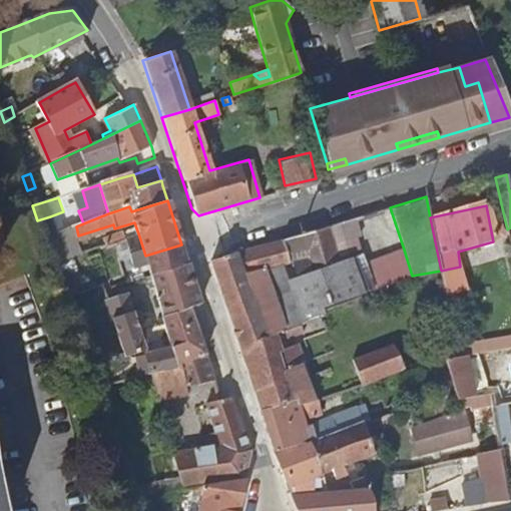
[(50,216),(37,220),(44,237),(56,233),(50,216)]
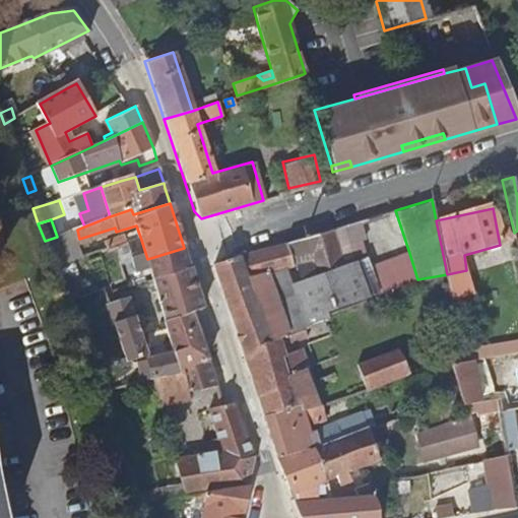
[(358,220),(331,229),(286,241),(241,252),(212,262),(246,359),(276,347),(273,336),(306,325),(318,320),(325,318),(331,316),(329,310),(417,279),(409,253),(368,266),(357,239),(362,237),(358,220)]
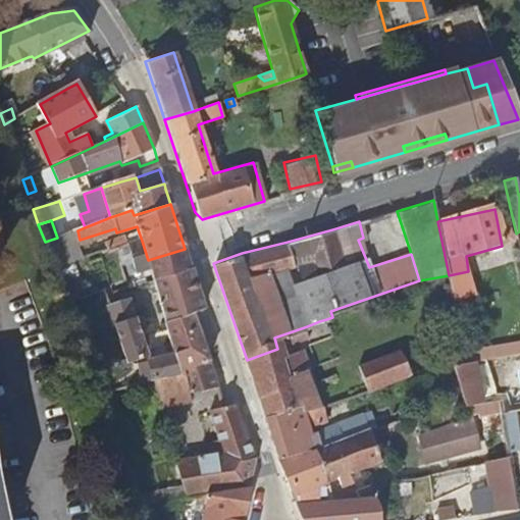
[(142,241),(126,246),(136,273),(150,268),(167,322),(193,313),(203,309),(185,249),(148,260),(142,241)]
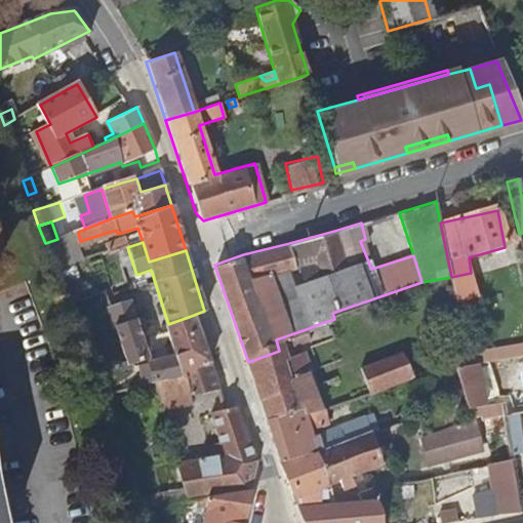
[(53,269),(66,306),(74,302),(67,282),(76,278),(71,264),(53,269)]
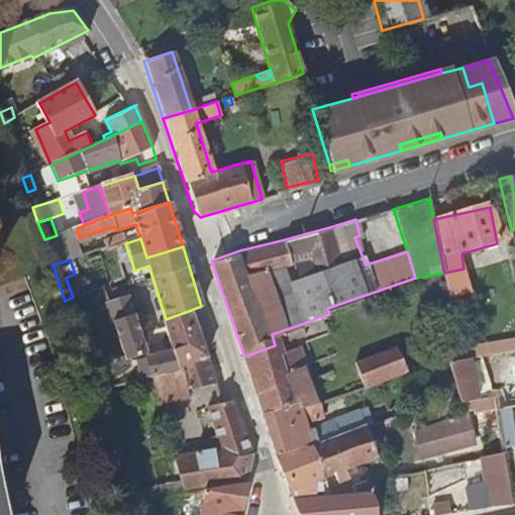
[(112,322),(115,321),(128,361),(149,353),(139,322),(143,320),(140,312),(135,313),(130,296),(106,304),(112,322)]
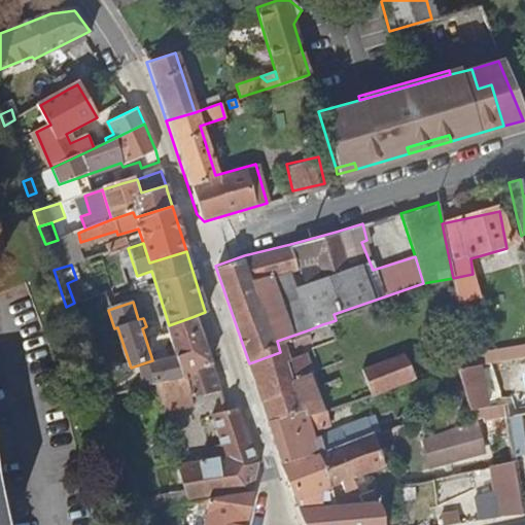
[(169,325),(180,358),(185,376),(194,399),(219,391),(195,316),(169,325)]
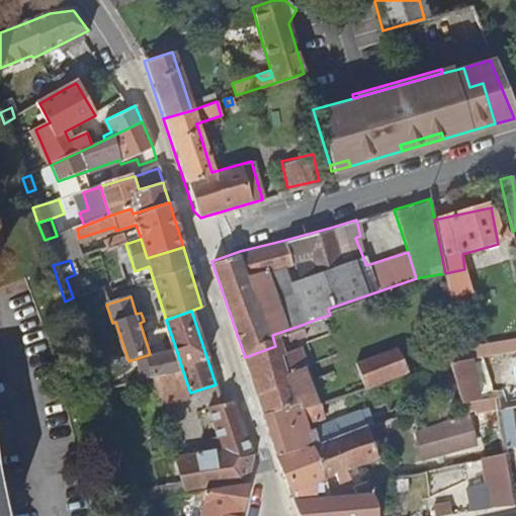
[(326,323),(324,317),(317,319),(319,326),(326,323)]
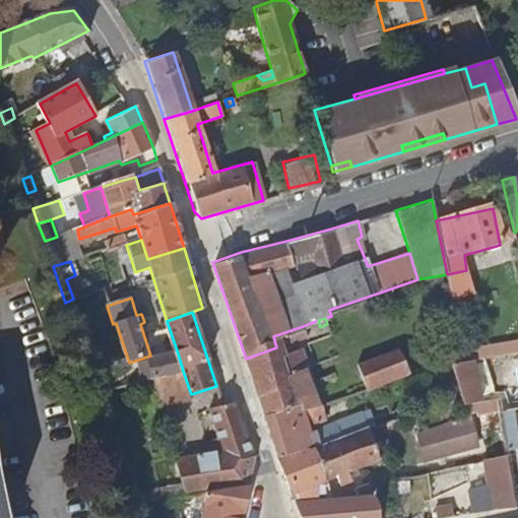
[(297,408),(320,401),(308,367),(312,365),(305,344),(298,346),(295,336),(301,334),(302,336),(309,334),(306,325),(273,336),(276,347),(246,359),(258,395),(288,385),(297,408)]
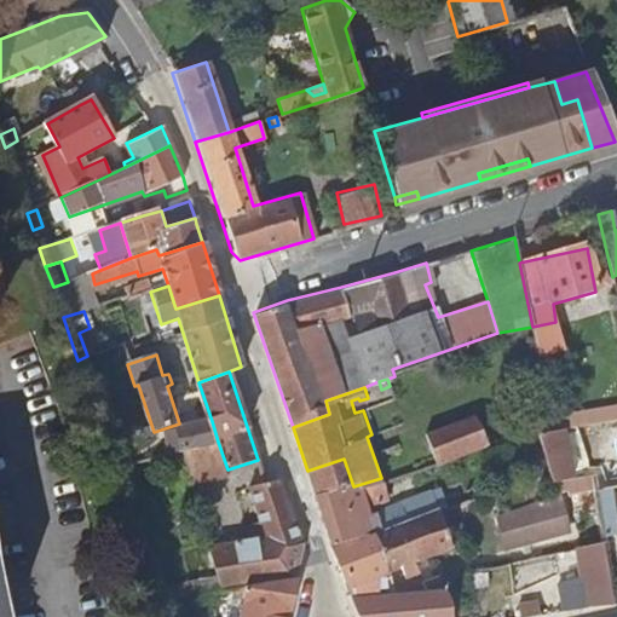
[(540,431),(553,428),(548,401),(530,403),(537,427),(540,431)]
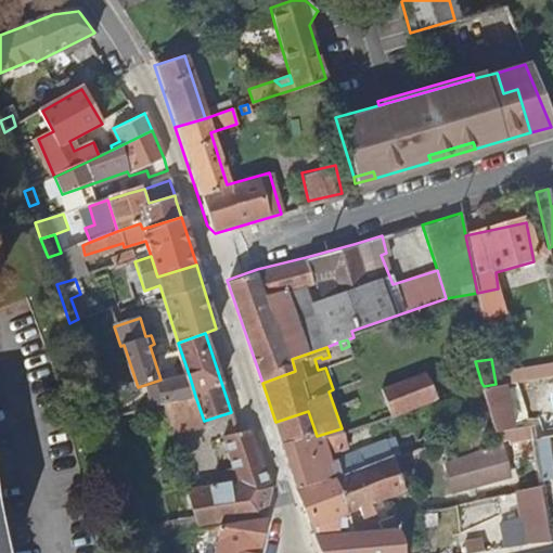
[(381,384),(390,412),(438,396),(425,369),(381,384)]
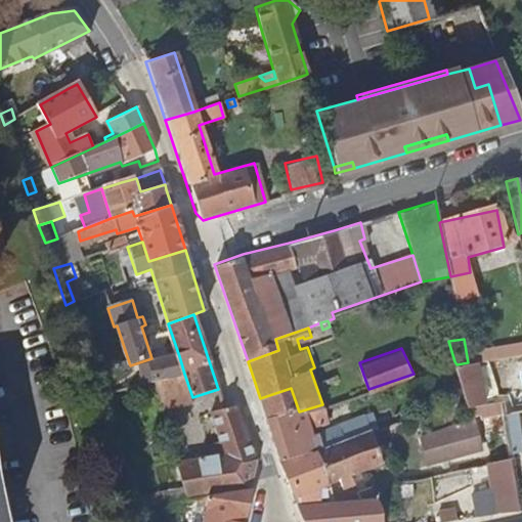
[(149,366),(155,382),(184,374),(179,356),(149,366)]
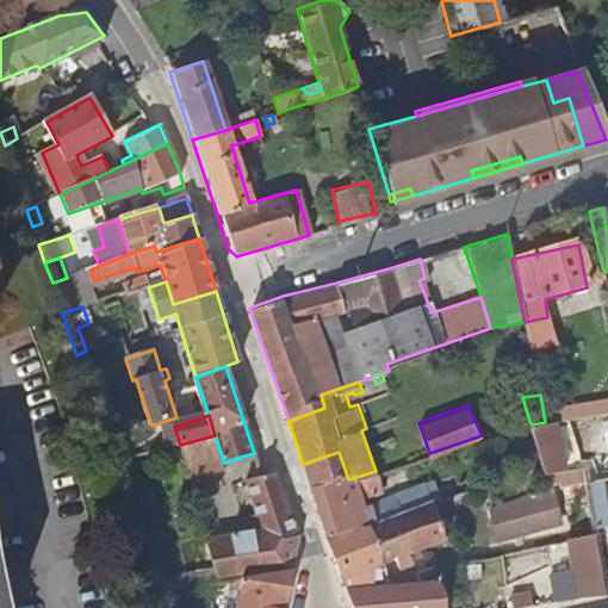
[(569,469),(553,421),(545,422),(532,425),(547,471),(569,469)]
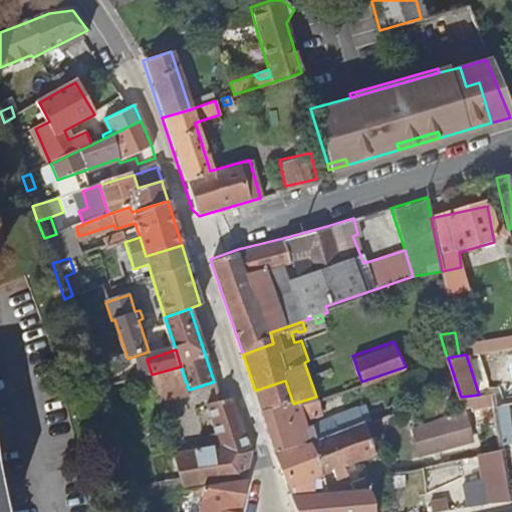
[(181,366),(152,374),(160,398),(189,390),(181,366)]
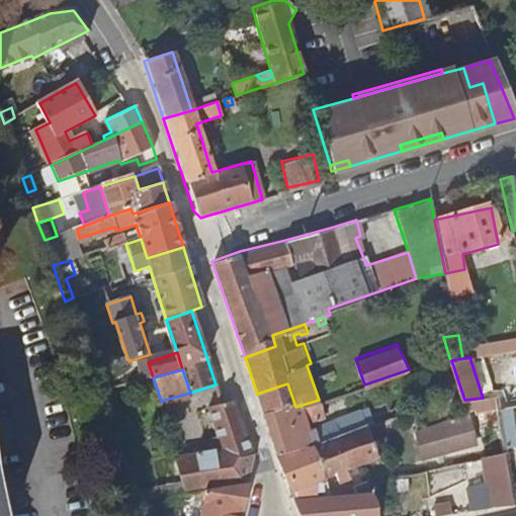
[(91,374),(97,393),(107,391),(100,371),(91,374)]
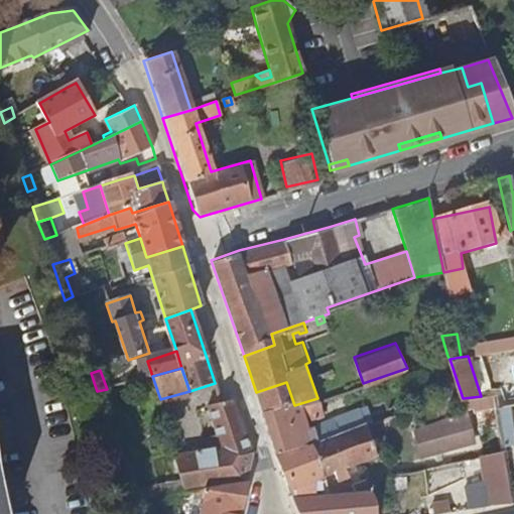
[(324,410),(319,397),(317,398),(294,405),(286,382),(256,392),(276,452),(335,432),(369,422),(390,415),(384,401),(311,422),(309,415),(324,410)]
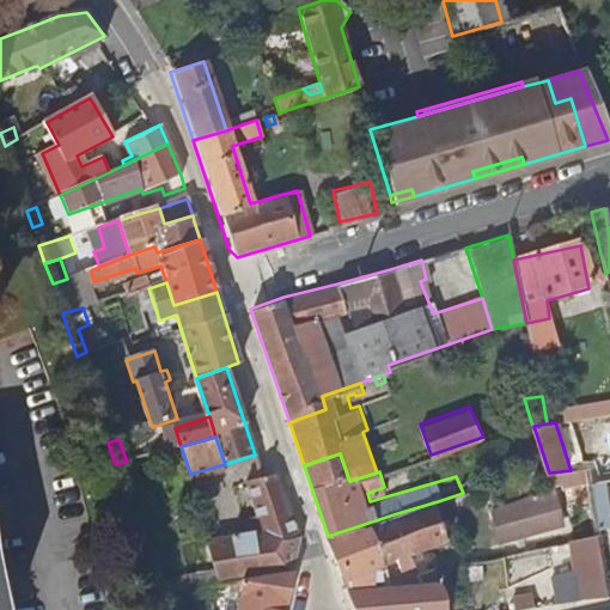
[(214,542),(220,584),(236,580),(292,572),(299,541),(278,476),(263,480),(249,485),(266,531),(262,535),(214,542)]
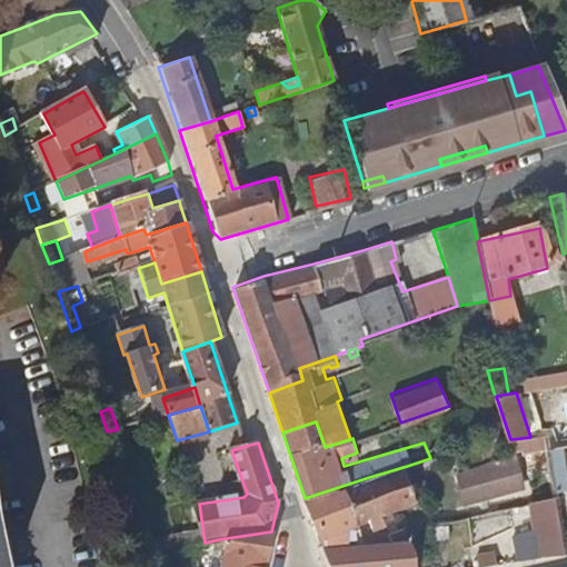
[(566,446),(550,449),(558,496),(559,506),(566,504),(566,446)]
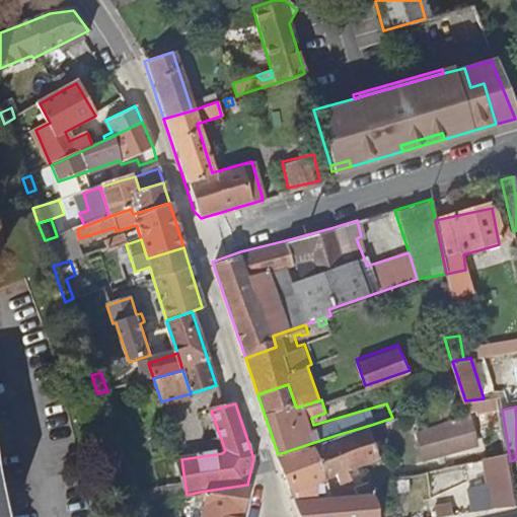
[(470,424),(429,436),(434,455),(477,443),(470,424)]
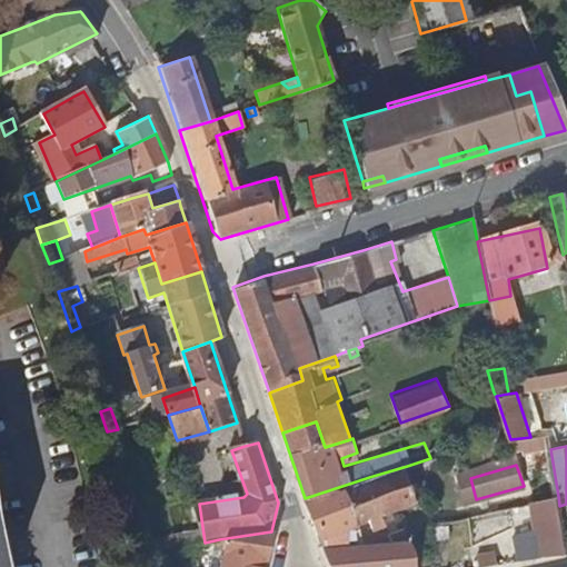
[(369,477),(380,513),(419,499),(407,466),(369,477)]
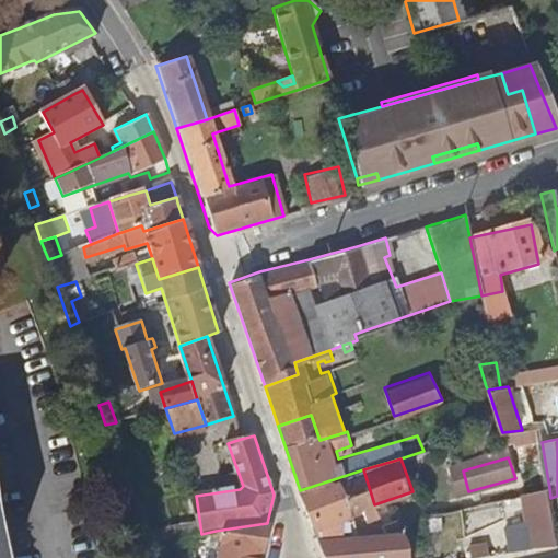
[(353,510),(373,504),(374,504),(363,469),(300,490),(316,535),(355,533),(353,510)]
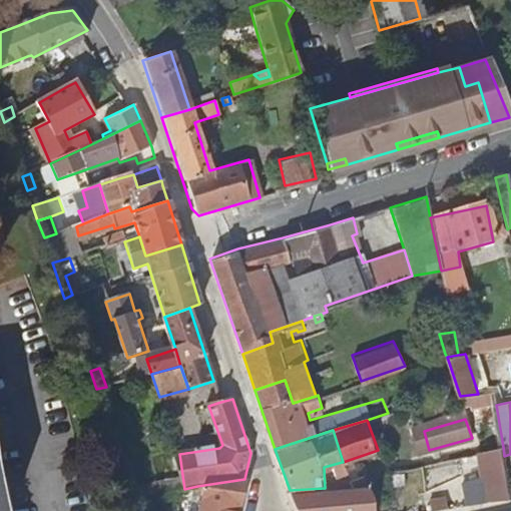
[(171,439),(153,444),(157,453),(173,448),(171,439)]
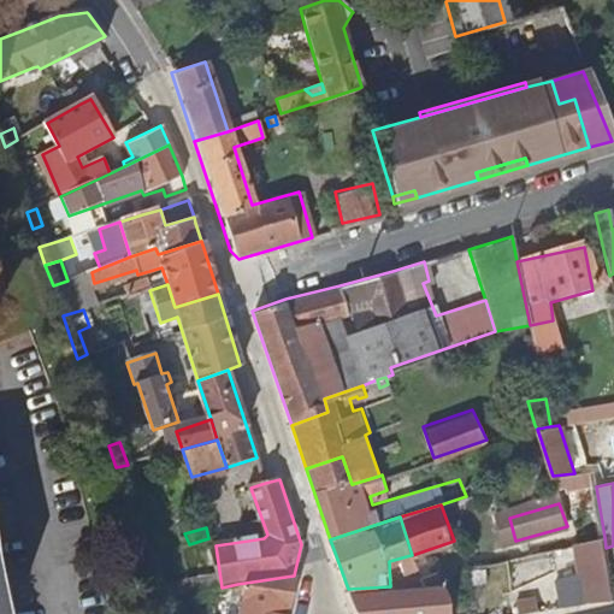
[(604,537),(578,543),(583,583),(555,588),(558,606),(613,598),(613,592),(606,548),(604,537)]
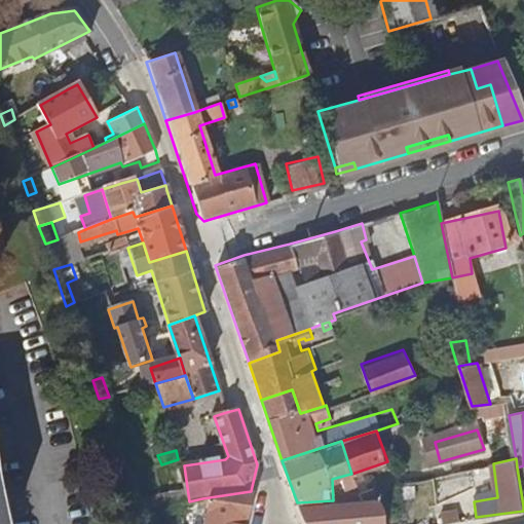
[(373,488),(360,490),(363,498),(376,497),(373,488)]
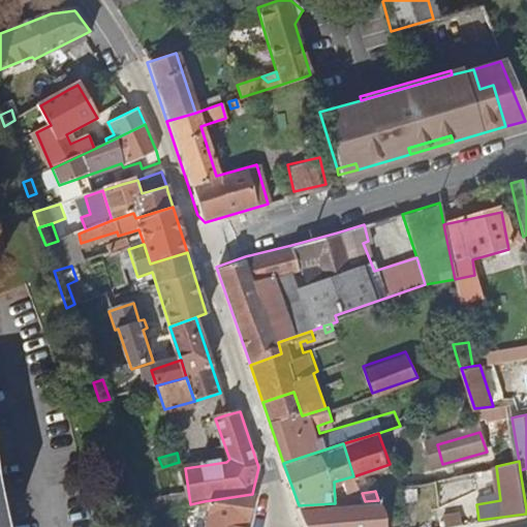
[(209,517),(207,526),(245,526),(252,494),(204,501),(202,515),(209,517)]
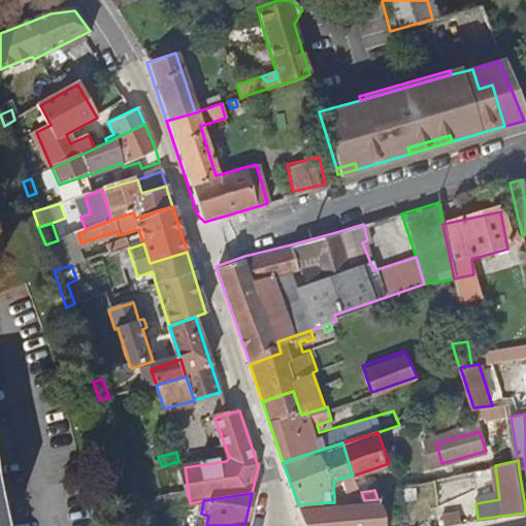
[(383,525),(382,514),(380,499),(377,499),(364,500),(334,502),(298,504),(305,522),(307,525),(383,525)]
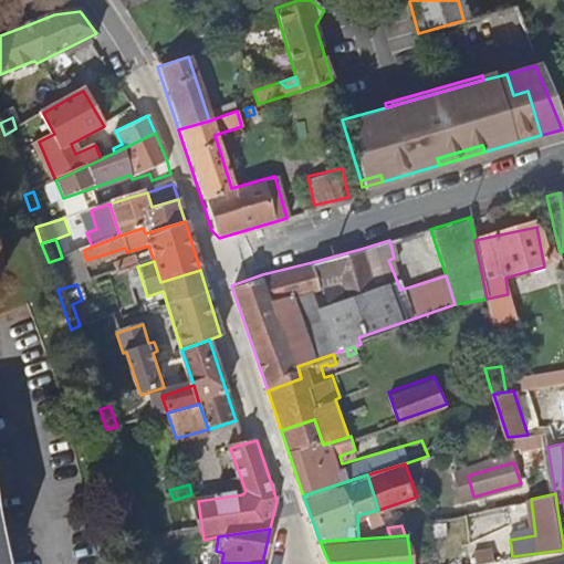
[(470,551),(471,563),(490,561),(488,549),(470,551)]
